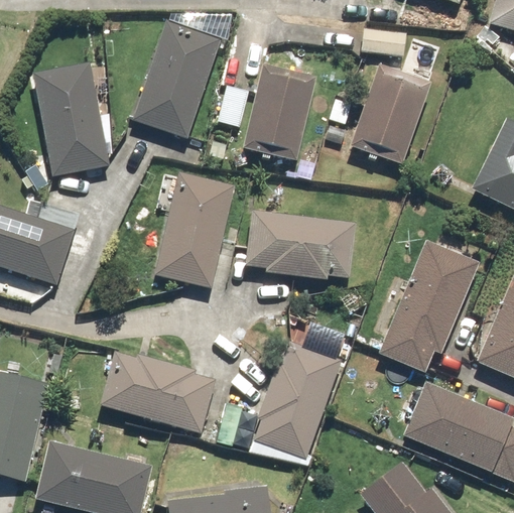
[(498,0),(491,26),(513,32),(513,0),(498,0)]
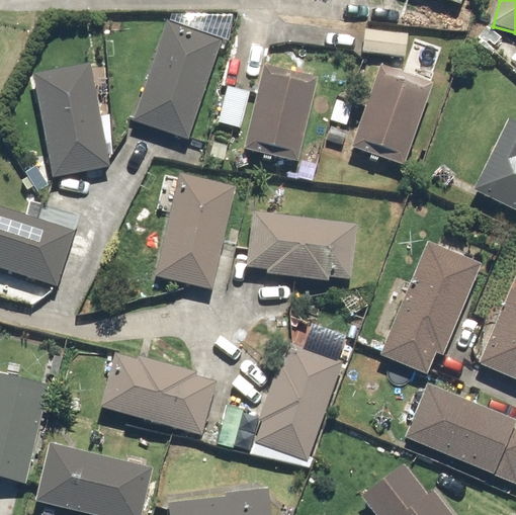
[(224,41),(170,21),(133,117),(186,139),(224,41)]
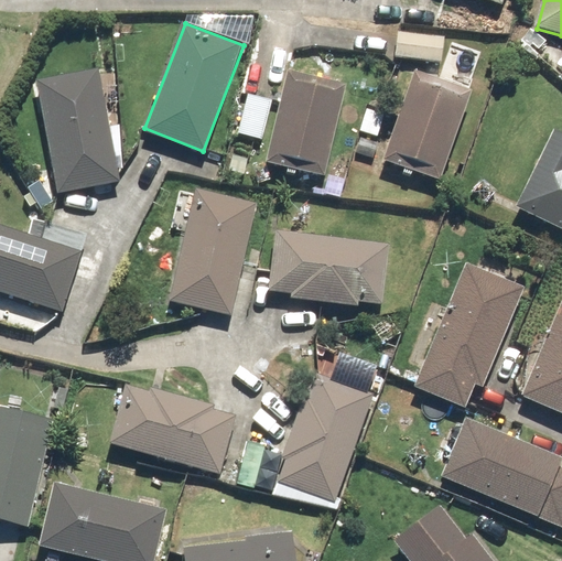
[(443,34),(398,31),(396,57),(442,60),(443,34)]
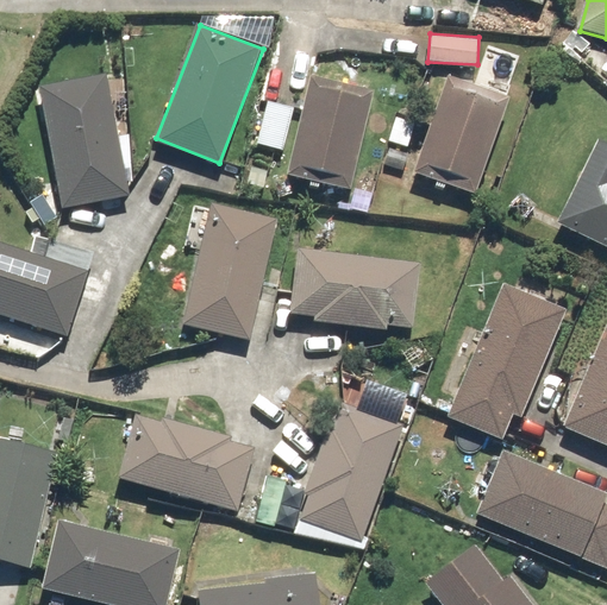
[(108,73),(41,84),(62,208),(129,196),(108,73)]
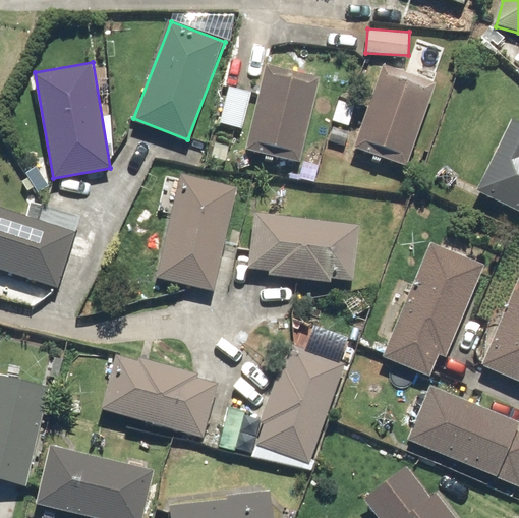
[(435,84),(379,65),(359,119),(370,123),(361,150),(406,165),(435,84)]
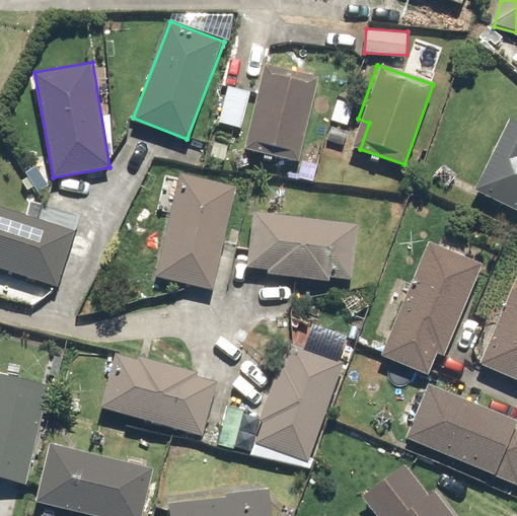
[(317,80),(265,68),(245,150),(299,161),(317,80)]
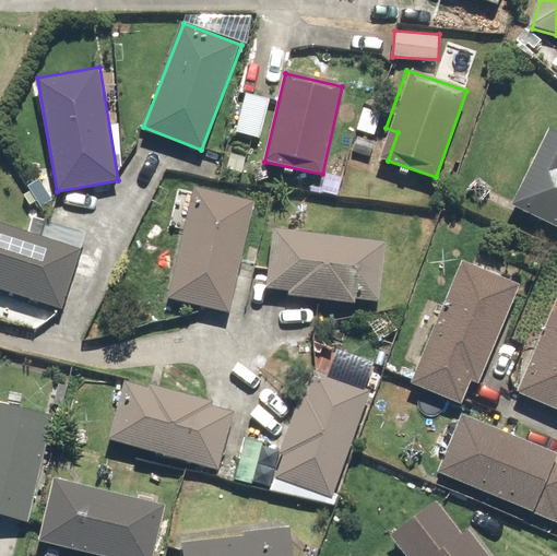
[(269,96),(245,91),(236,131),(260,135),(269,96)]
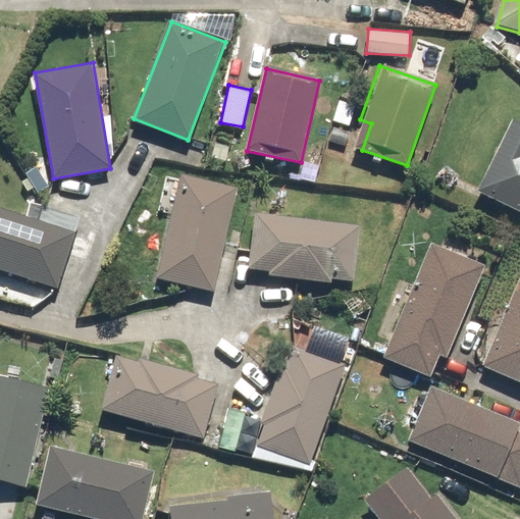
[(519,126),(512,123),(478,192),(519,212),(519,126)]
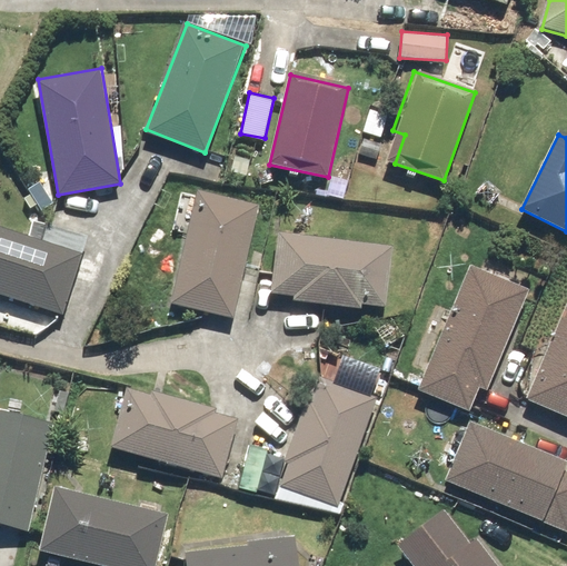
[(231,317),(257,206),(194,191),(169,304),(231,317)]
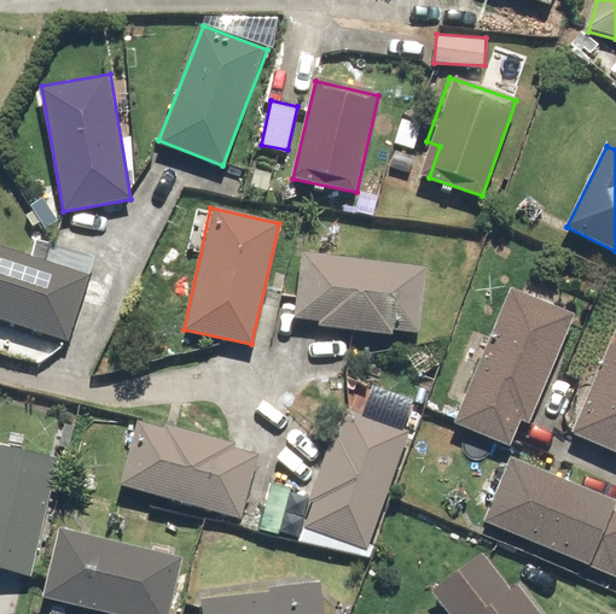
[(0,320),(67,341),(94,256),(35,238),(30,256),(0,246),(0,320)]
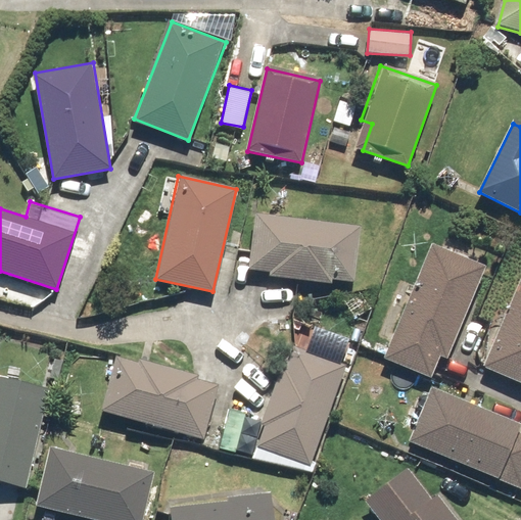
[(251,268),(271,270),(270,279),(332,285),(332,280),(356,282),(361,226),(256,216),(251,268)]
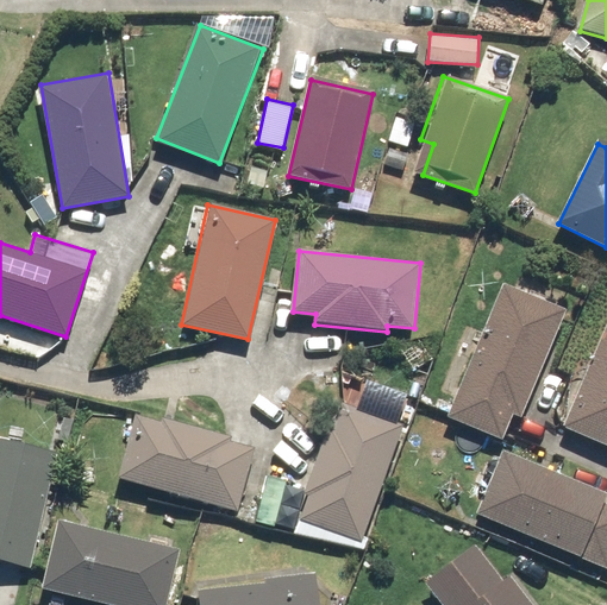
[(521,418),(567,309),(500,282),(444,417),(501,441),(513,414),(521,418)]
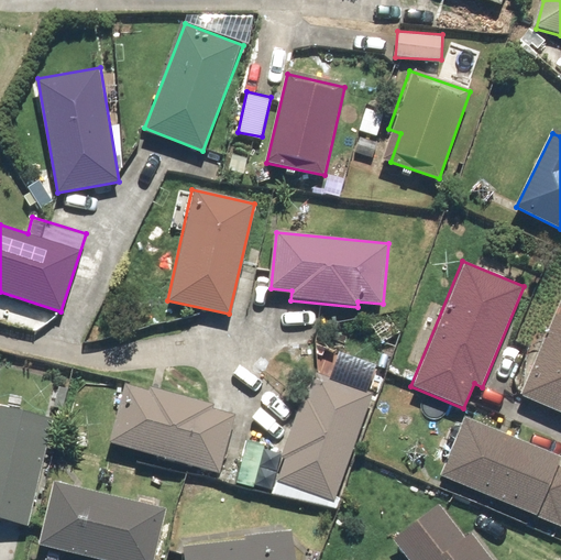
[(560,300),(518,394),(560,414),(560,300)]
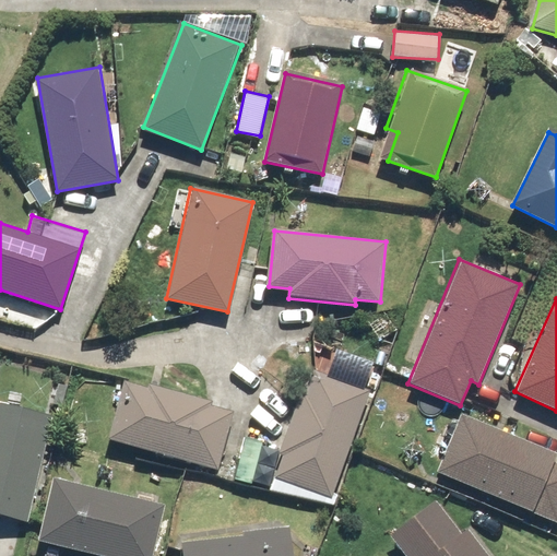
[(330,497),(368,391),(310,371),(273,477),(330,497)]
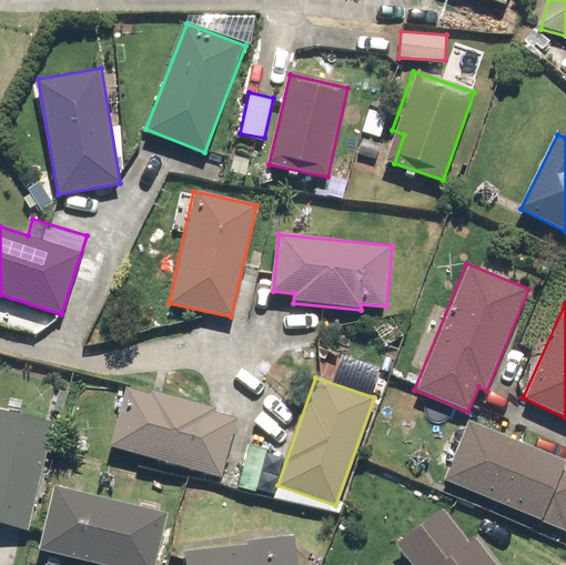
[(236,419),(125,389),(110,447),(221,477),(236,419)]
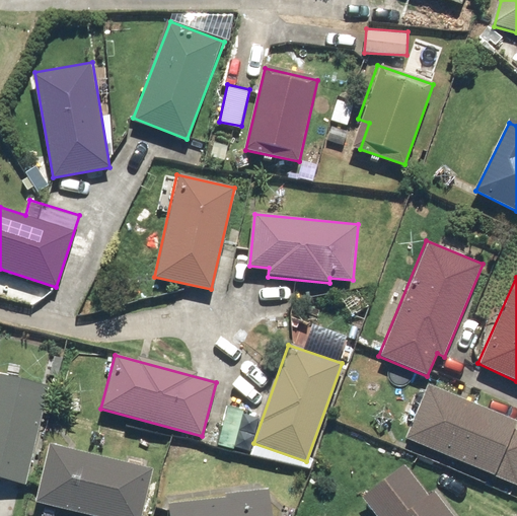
[(0,476),(25,483),(48,387),(0,375),(0,476)]
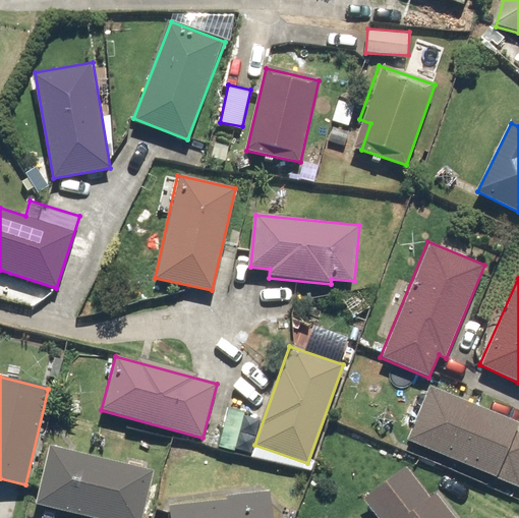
[(518,481),(518,433),(516,432),(518,423),(429,384),(406,437),(496,477),(517,486),(518,481)]
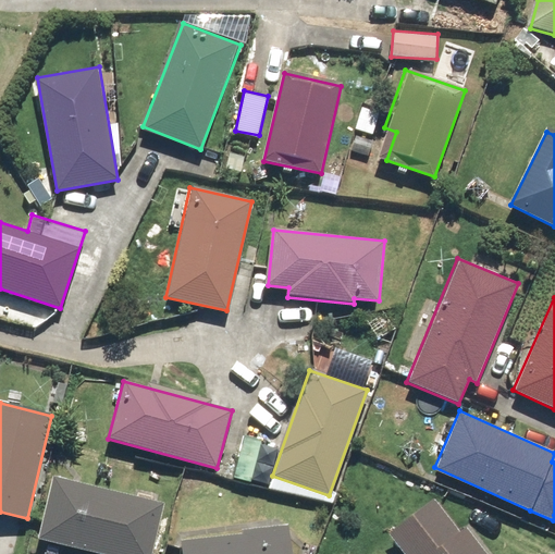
[(260,443),(242,439),(234,475),(251,479),(260,443)]
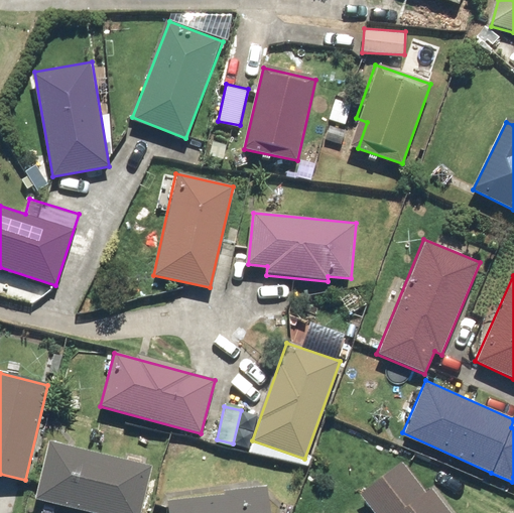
[(137,512),(149,467),(47,441),(33,500),(88,512),(137,512)]
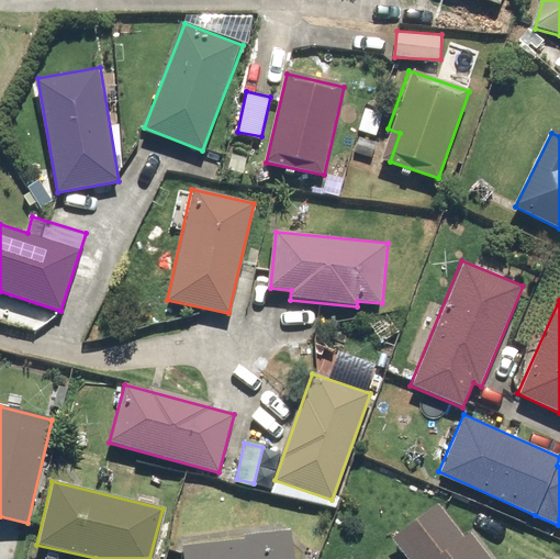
[(490,558),(468,530),(461,536),(437,505),(392,539),(407,558),(490,558)]
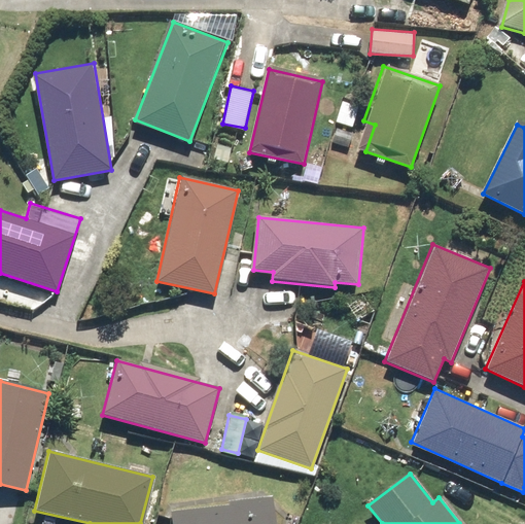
[(273,523),(270,499),(170,514),(171,523),(273,523)]
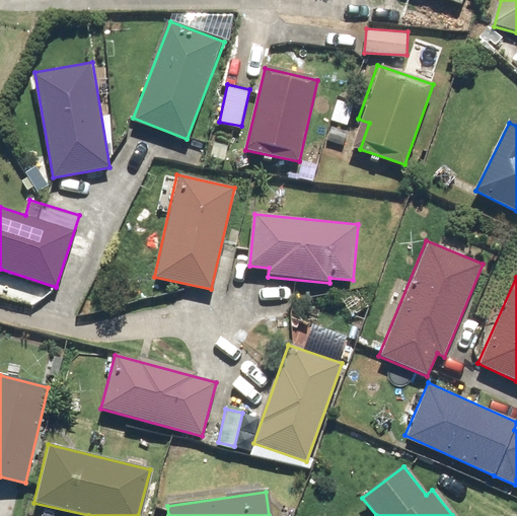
All buildings are outlined.
